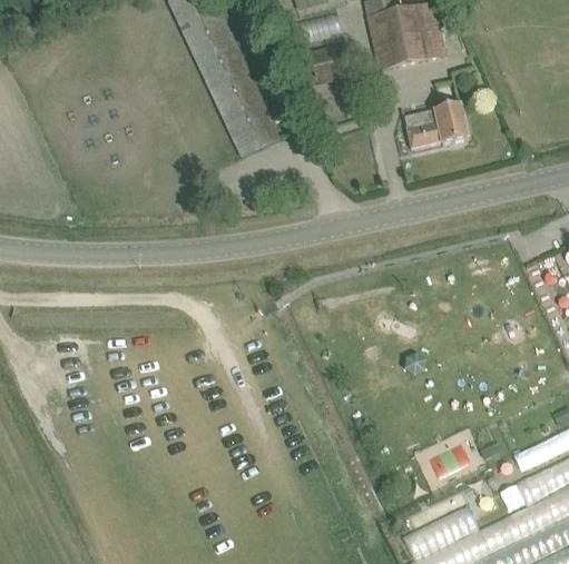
[(277,138),(268,118),(211,0),(166,0),(231,136),(241,156),(277,138)]
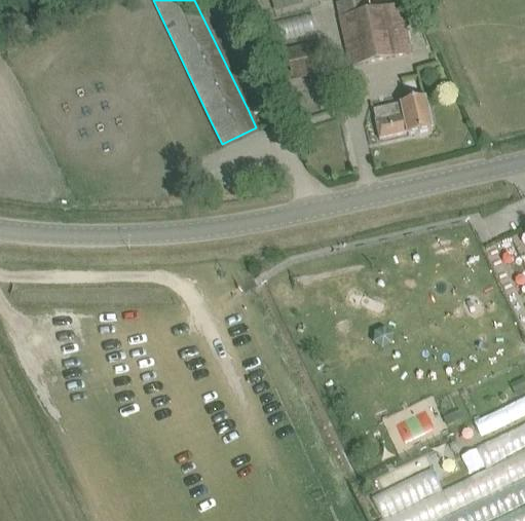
[(302,0),(271,0),(273,8),(302,0)]
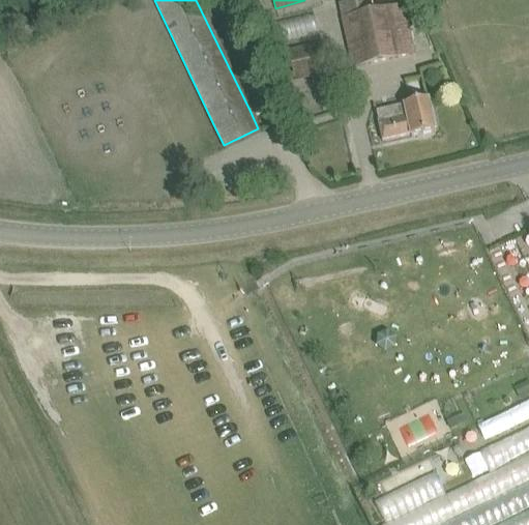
[(412,50),(408,29),(402,0),(398,0),(364,7),(362,0),(336,0),(341,12),(347,42),(351,62),(412,50)]
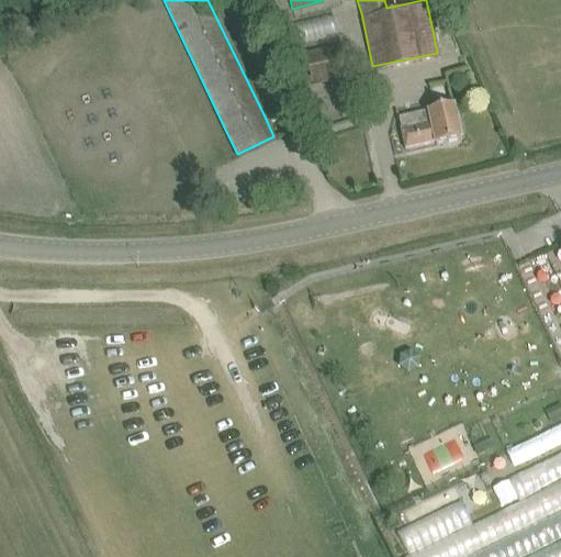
[(301,18),(303,42),(343,39),(340,14),(301,18)]
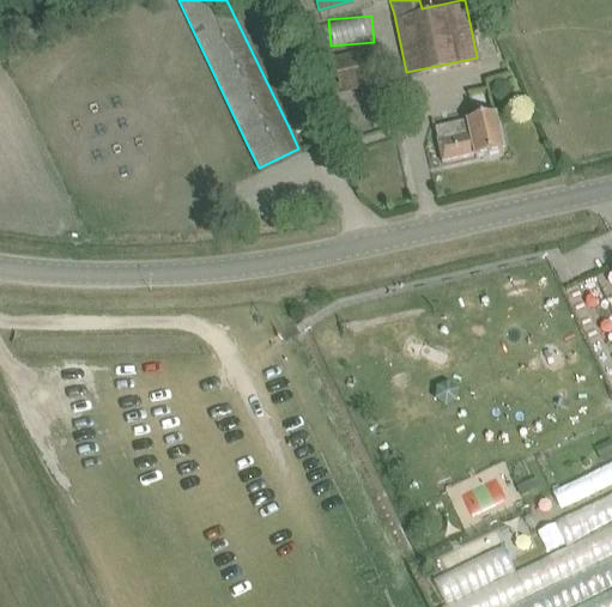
[(377,79),(371,55),(370,46),(332,54),(334,64),(339,87),(377,79)]
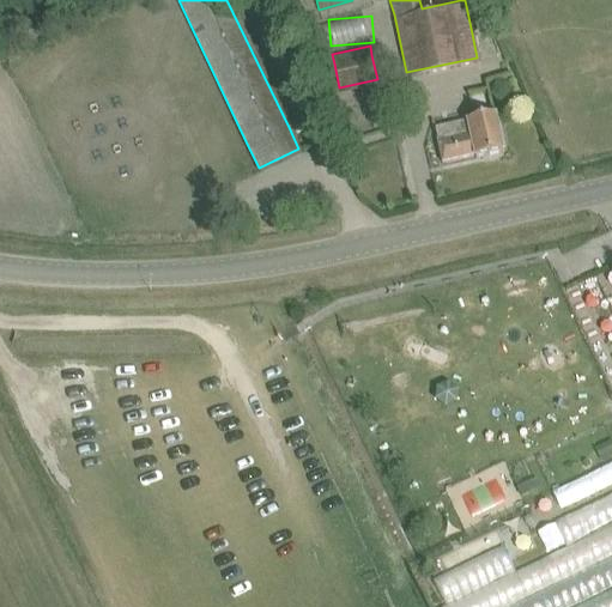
[(473,153),(502,147),(494,110),(466,117),(434,125),(441,158),(473,150),(473,153)]
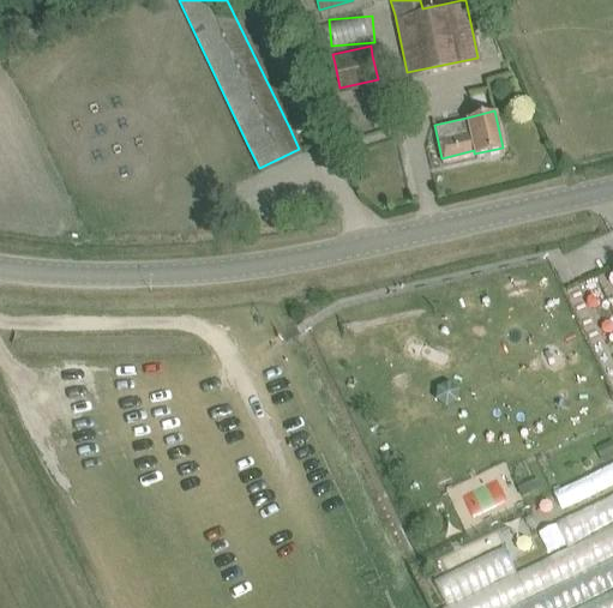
[(612,439),(611,435),(594,443),(601,457),(612,451),(612,439)]
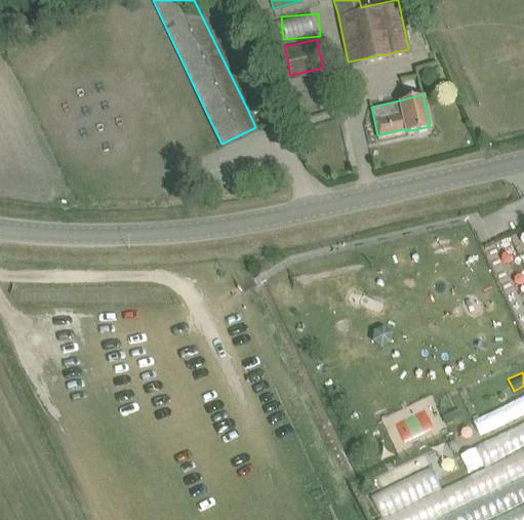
[(362,456),(360,466),(377,471),(379,461),(362,456)]
